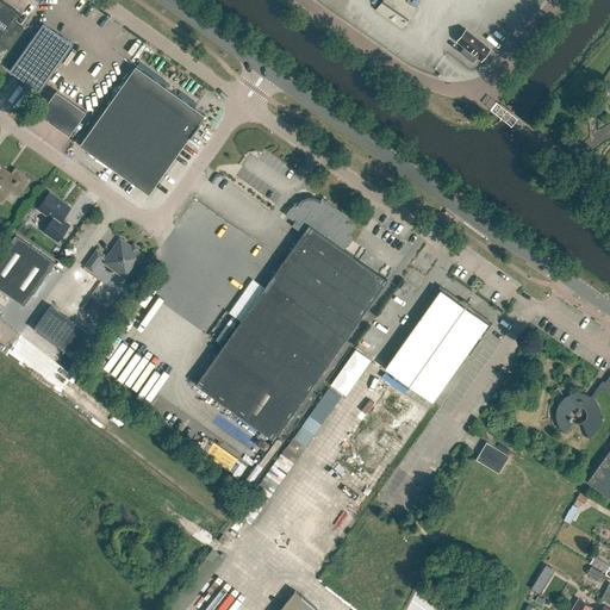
[(0,0),(0,44),(7,50),(23,27),(14,22),(19,13),(0,0)]
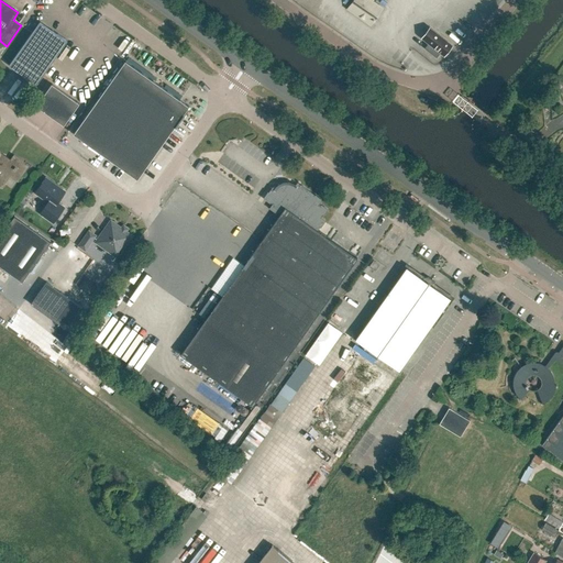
[(371,25),(382,9),(370,0),(353,0),(348,9),(371,25)]
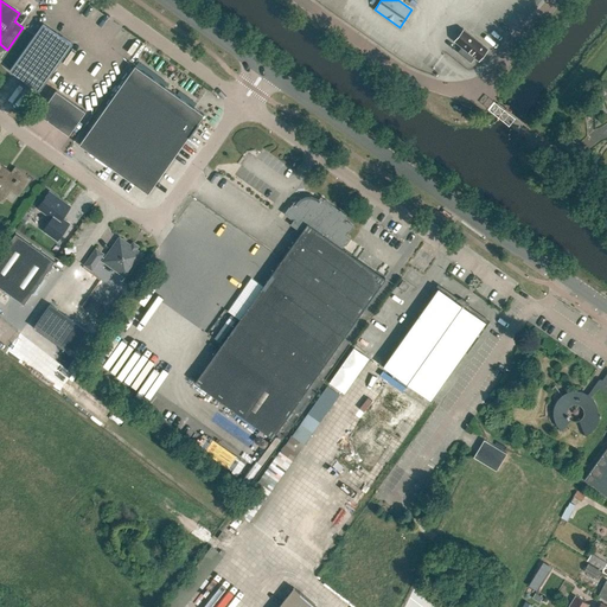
[(39,91),(72,44),(43,24),(10,71),(39,91)]
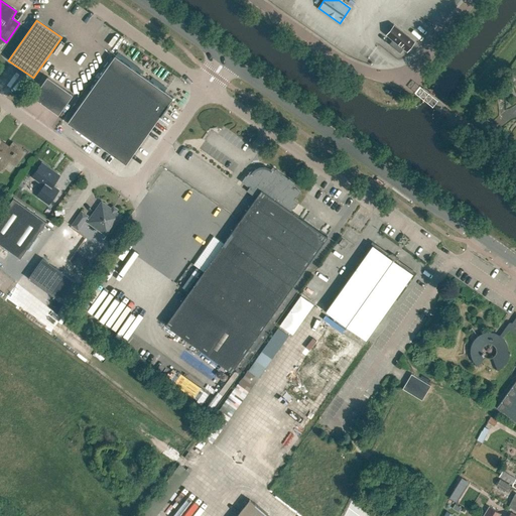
[(387,35),(393,40),(390,44),(400,53),(403,48),(407,51),(414,42),(394,26),(387,35)]
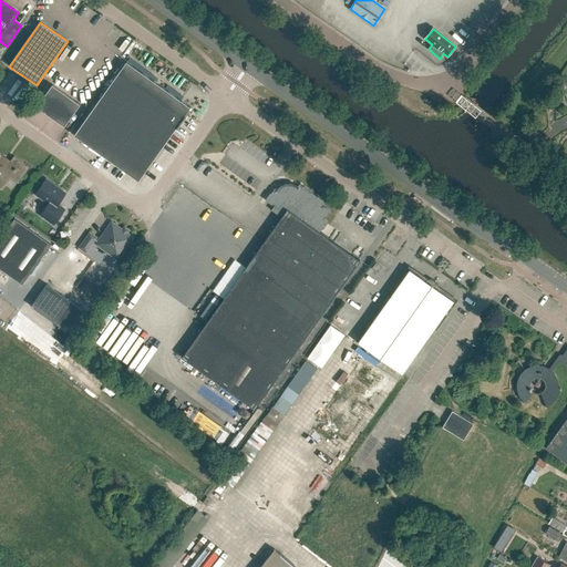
[(184,115),(191,106),(126,61),(74,134),(138,181),(184,115)]
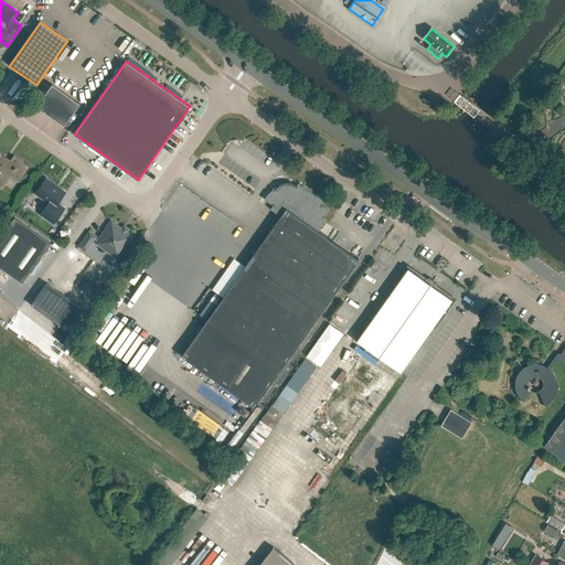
[(80,104),(52,84),(36,106),(64,126),(80,104)]
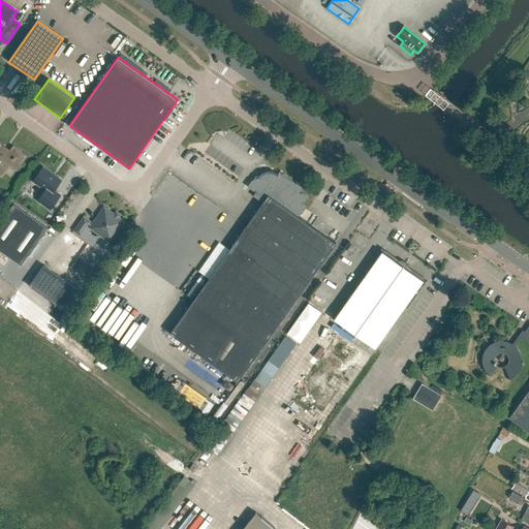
[(19,168),(27,155),(12,146),(10,149),(0,142),(0,176),(1,177),(10,163),(19,168)]
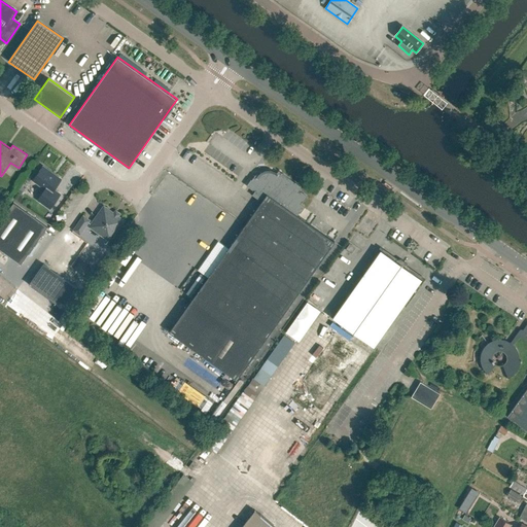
[(62,179),(42,166),(33,180),(45,188),(38,200),(45,205),(50,208),(54,205),(61,195),(54,189),(62,179)]
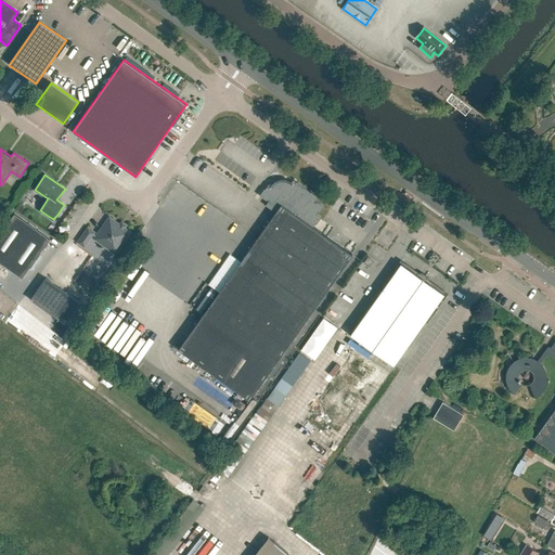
[(315,216),(322,207),(313,201),(315,198),(293,181),(291,183),(288,182),(283,182),(283,180),(279,181),(279,182),(275,184),(273,185),(272,188),(269,184),(260,196),(269,202),(267,206),(275,213),(272,217),(304,240),(313,227),(320,219),(315,216)]
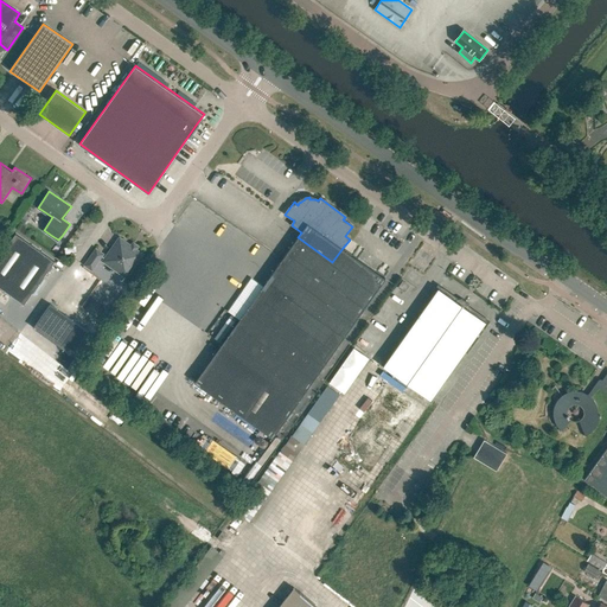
[(55,261),(16,232),(0,254),(0,286),(24,304),(55,261)]
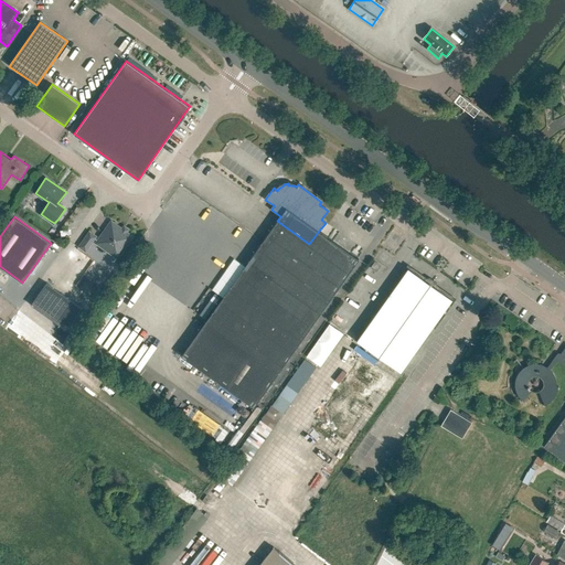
[(278,373),(359,260),(319,231),(309,244),(277,221),(244,267),(233,259),(212,290),(222,298),(205,322),(181,355),(254,407),(278,373)]
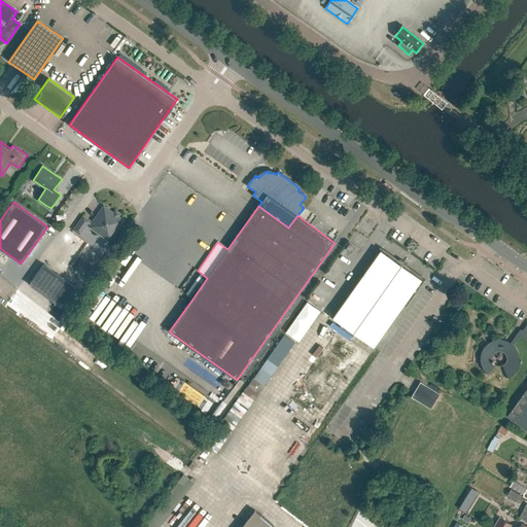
[(123,220),(104,207),(90,226),(109,240),(123,220)]
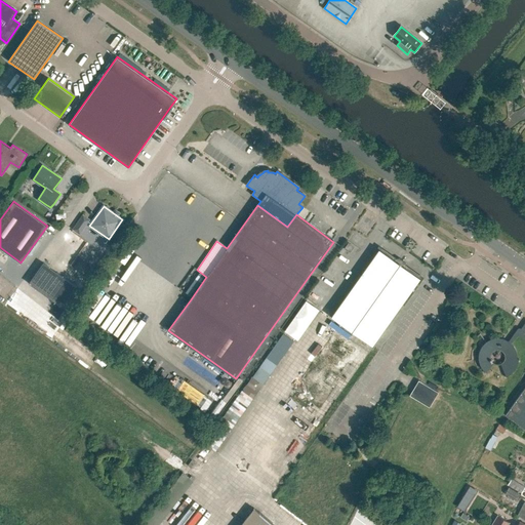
[(89,219),(83,215),(74,229),(79,233),(89,219)]
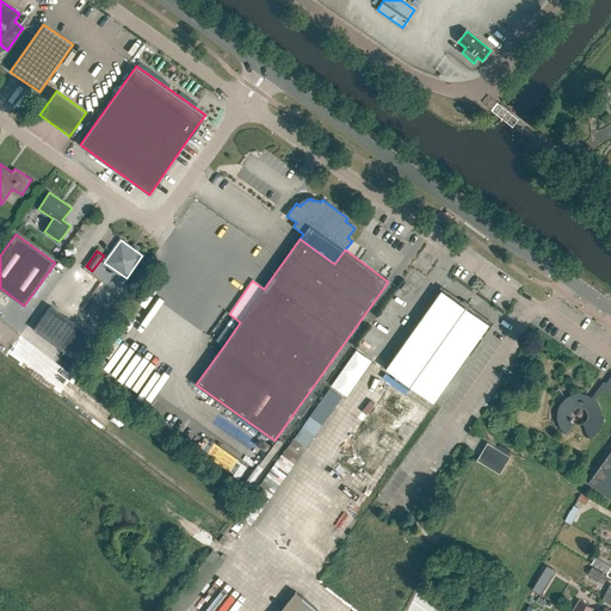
[(433,402),(489,323),(442,289),(386,369),(433,402)]
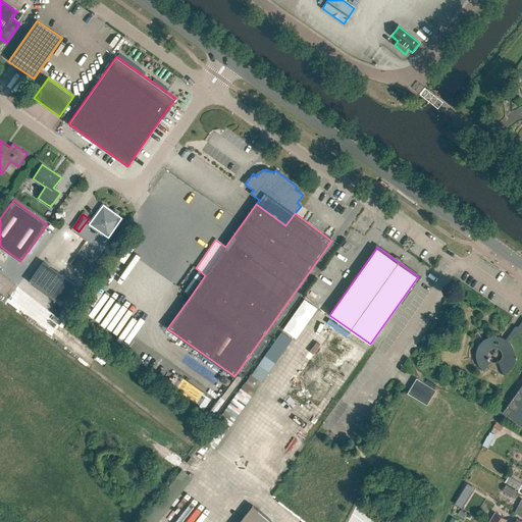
[(83,273),(89,265),(79,258),(72,266),(83,273)]
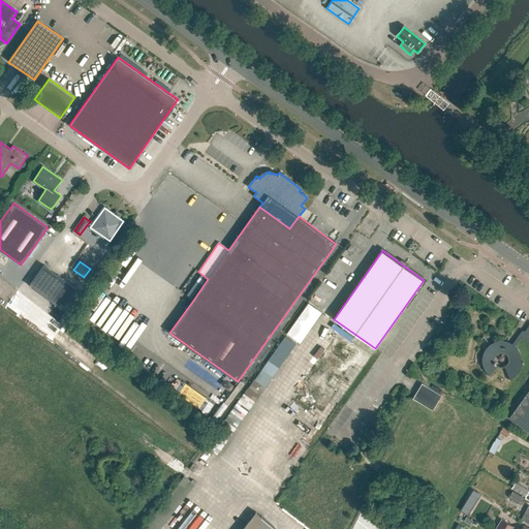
[(62,309),(76,288),(43,265),(29,285),(62,309)]
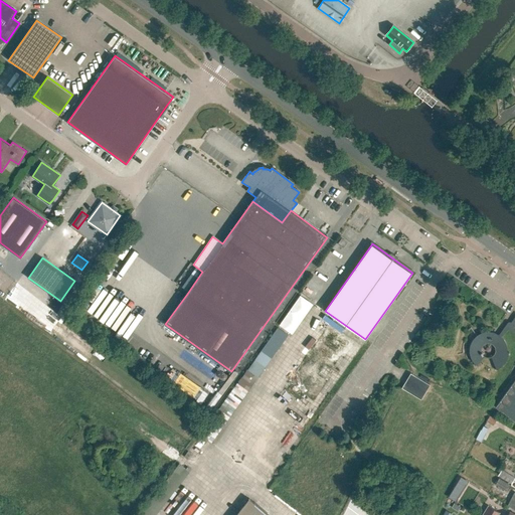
[(514,315),(509,325),(506,323),(497,335),(494,333),(490,332),(487,332),(483,332),(480,332),(476,335),(473,337),(471,341),(470,345),(469,349),(470,354),(471,357),(474,360),(477,363),(484,355),(483,354),(482,352),(482,350),(482,348),(484,346),(486,344),(488,343),(490,343),(492,343),(494,344),(496,347),(497,348),(497,351),(496,354),(495,355),(494,357),(492,358),(498,368),(499,366),(502,364),(503,362),(505,360),(506,357),(506,355),(507,352),(509,353),(509,350),(508,348),(506,346),(505,344),(503,342),(500,340),(507,330),(514,335),(514,379),(495,406),(514,420),(514,315)]
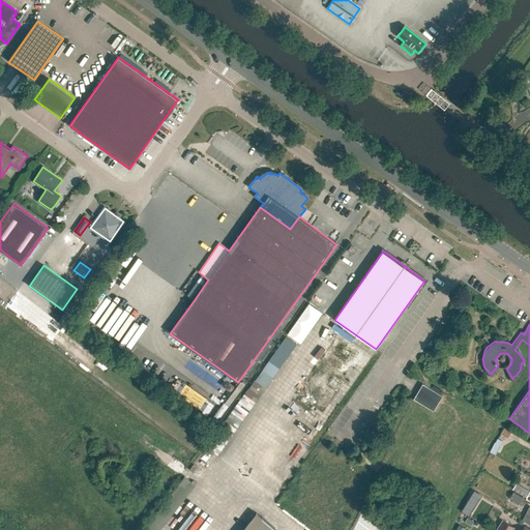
[(239,431),(296,343),(285,334),(227,422),(239,431)]
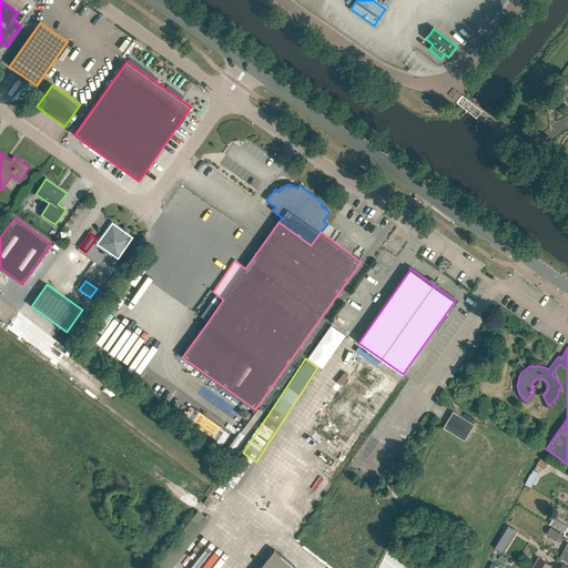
[(453,412),(443,427),(465,440),(474,424),(453,412)]
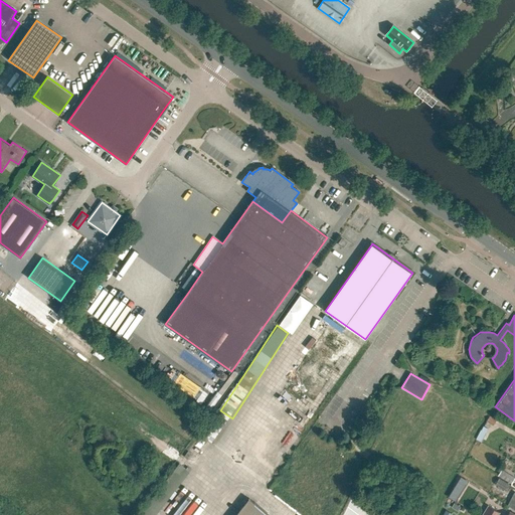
[(493,425),(497,420),(489,416),(486,421),(493,425)]
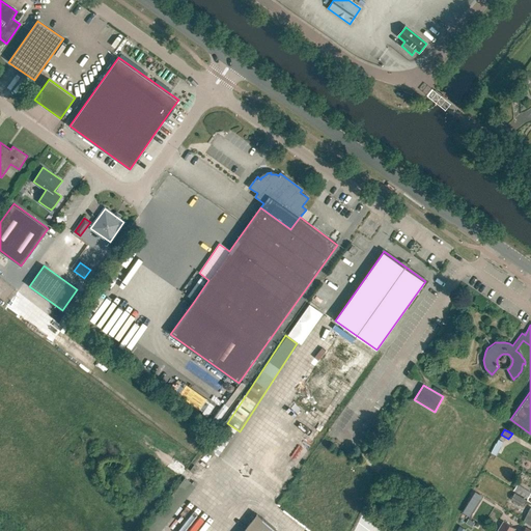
[(501,447),(503,442),(498,440),(491,453),(496,456),(497,454),(501,447)]
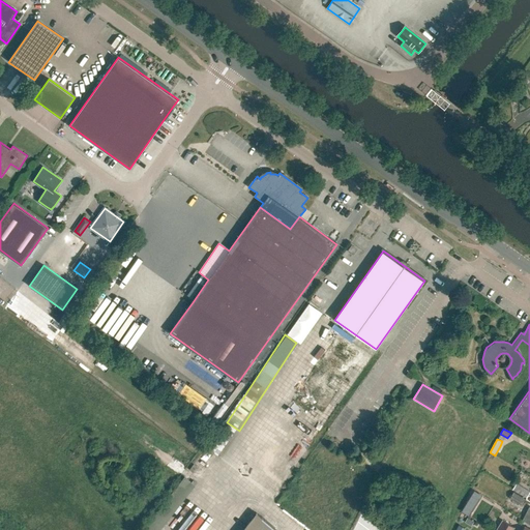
[(173,457),(167,466),(182,476),(188,467),(173,457)]
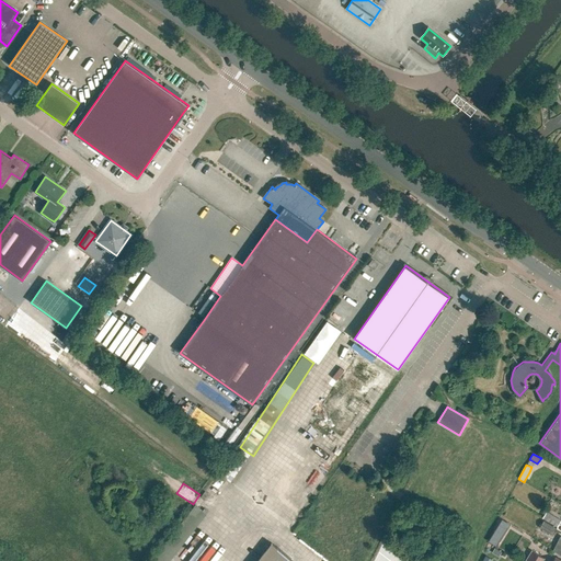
[(201,499),(210,505),(216,499),(206,491),(201,499)]
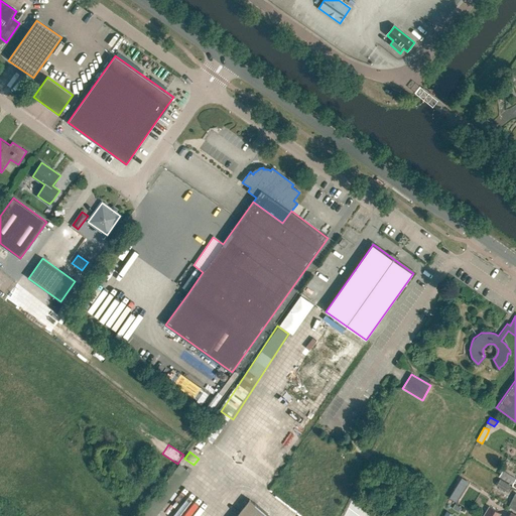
[(499,476),(512,485),(515,479),(503,470),(499,476)]
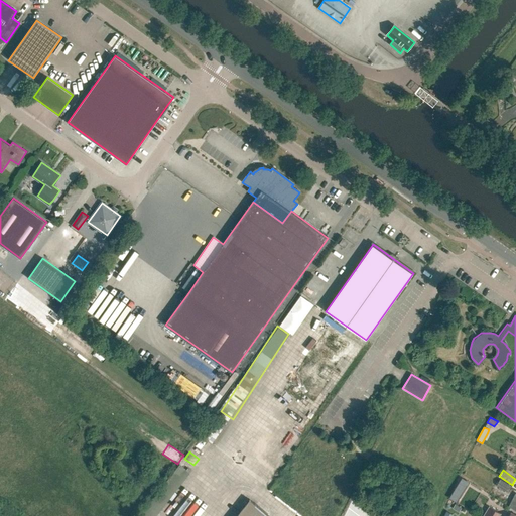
[(510,485),(500,479),(496,485),(507,492),(510,485)]
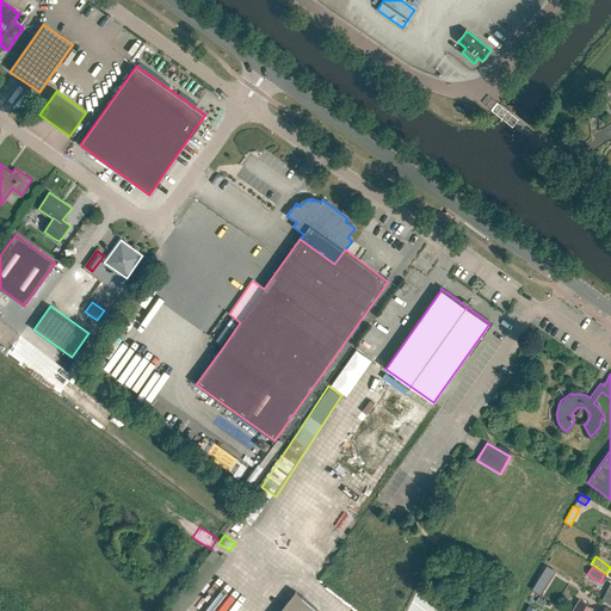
[(279,610),(320,610),(296,591),(279,610)]
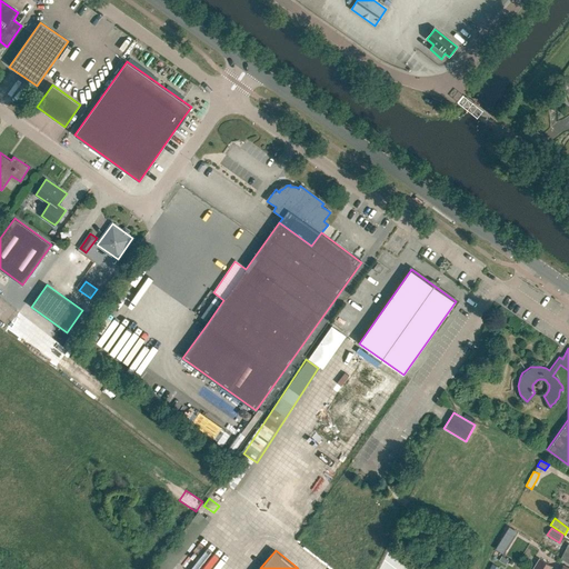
[(232,568),(217,557),(208,568),(232,568)]
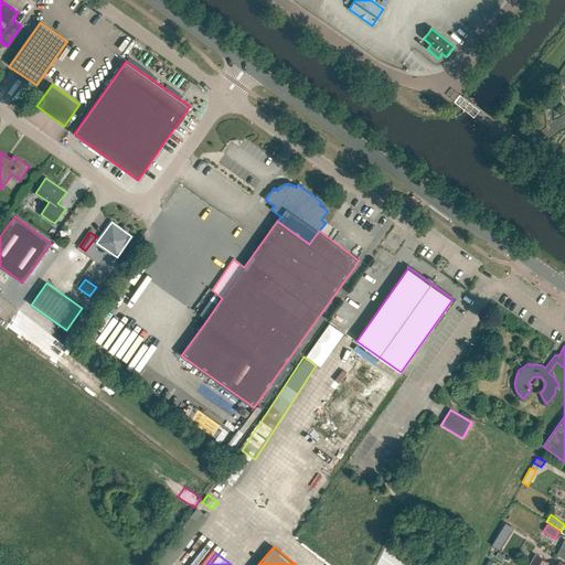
[(535,554),(528,564),(546,564),(548,562),(535,554)]
